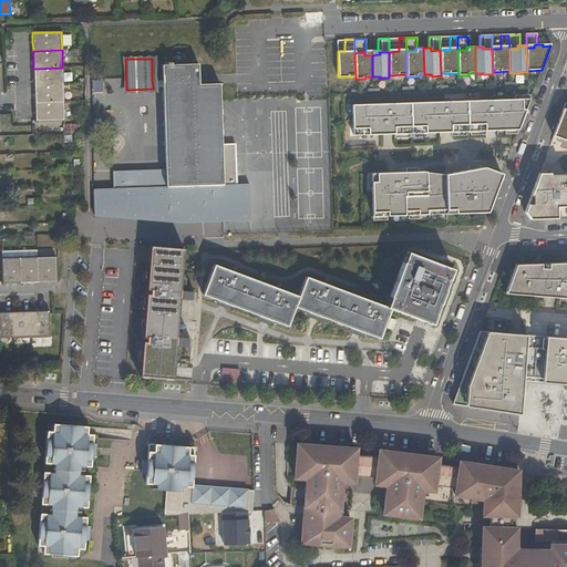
[(163,80),(163,86),(165,187),(220,186),(219,145),(218,83),(197,83),(197,64),(162,65),(163,80)]
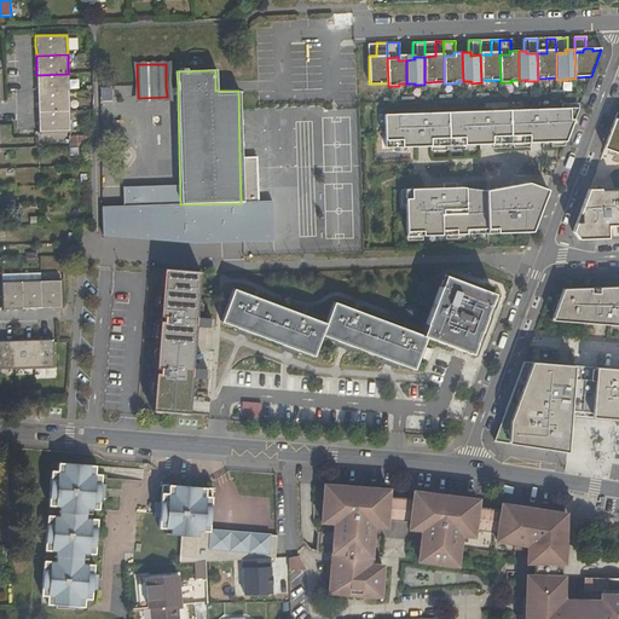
[(68,74),(36,75),(38,84),(38,94),(69,93),(68,74)]
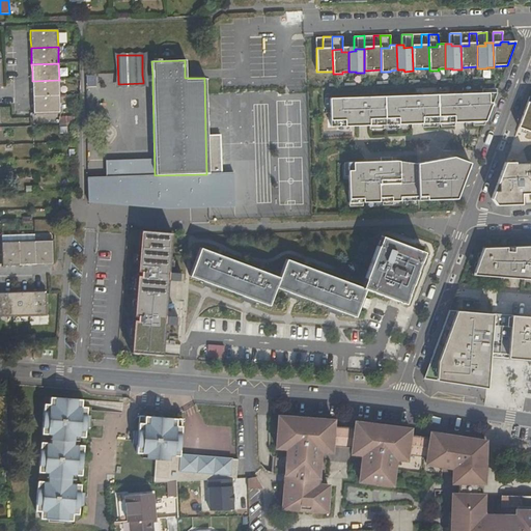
[(59,80),(32,81),(32,88),(33,96),(59,95),(59,80)]
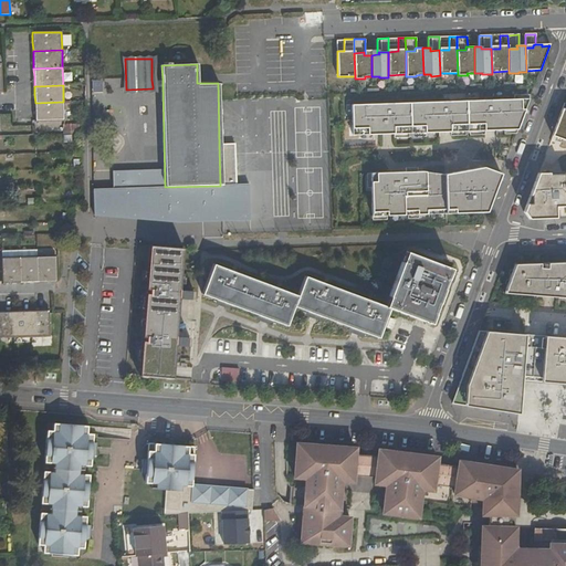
[(352,105),(353,136),(517,130),(530,100),(352,105)]
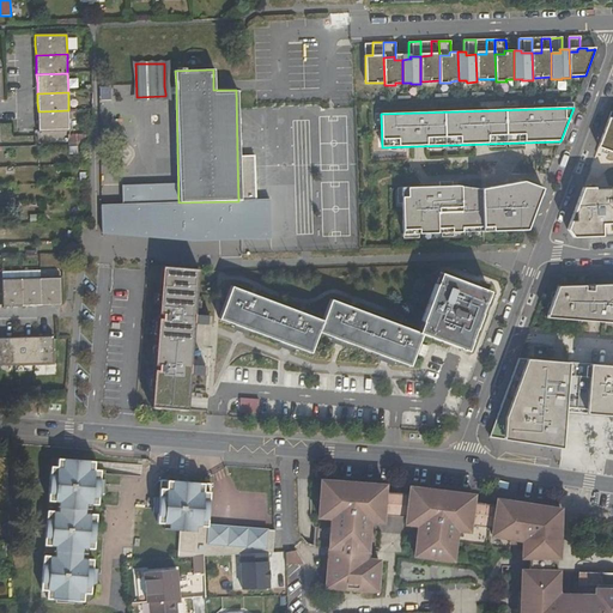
[(70,129),(68,110),(38,111),(38,121),(38,131),(70,129)]
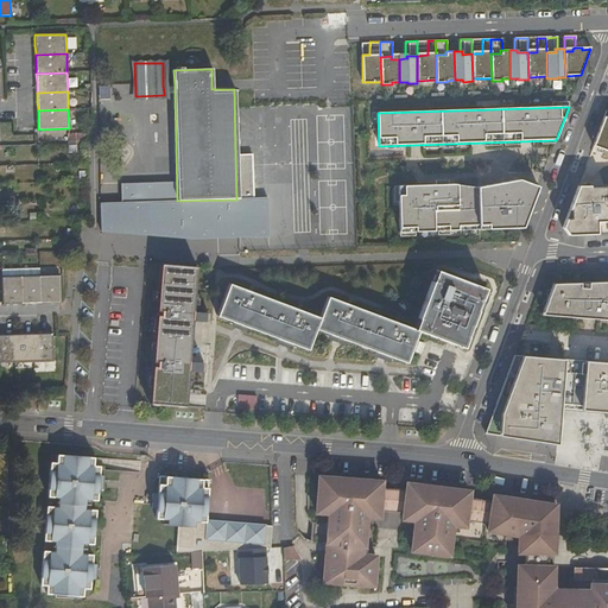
[(607,111),(606,112),(593,146),(607,151),(607,111)]
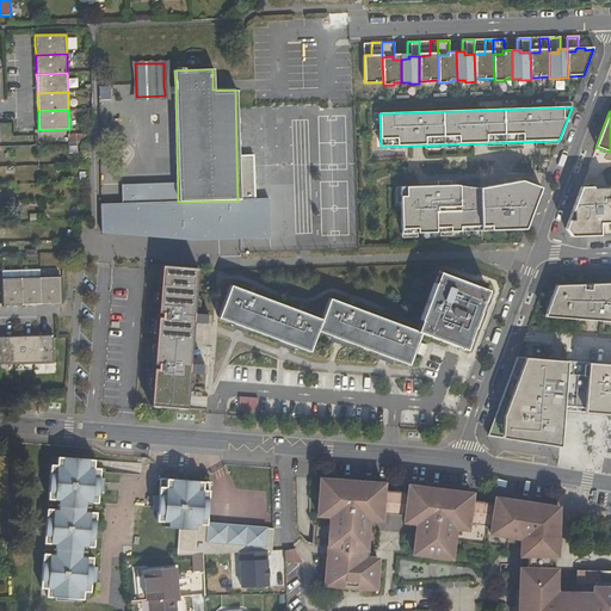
[(236,156),(238,201),(254,199),(253,155),(236,156)]
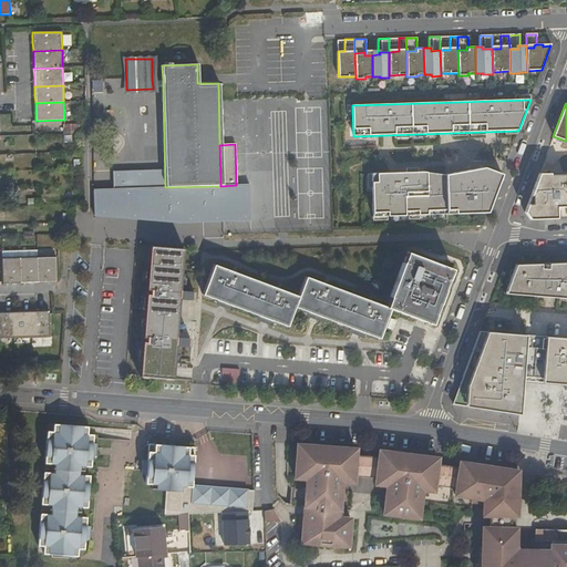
[(371,174),(372,217),(486,214),(486,203),(491,203),(502,175),(484,168),(445,176),(422,173),(371,174)]
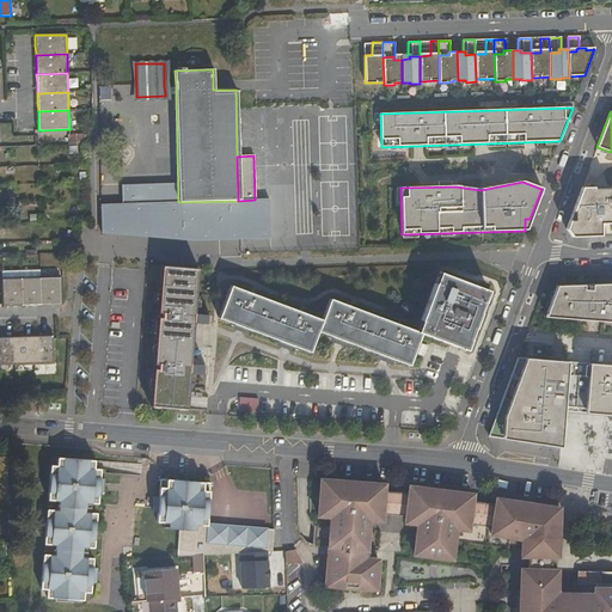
[(567,230),(573,237),(601,237),(600,224),(611,224),(611,188),(610,188),(610,187),(582,188),(567,230)]
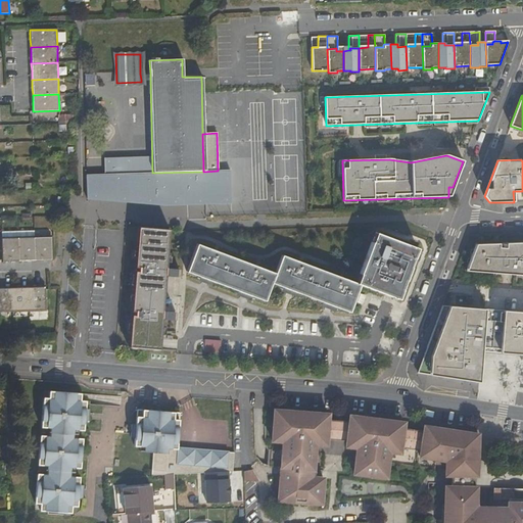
[(167,235),(136,233),(134,273),(137,273),(137,278),(133,277),(131,317),(134,317),(134,322),(130,321),(128,353),(158,355),(160,325),(172,325),(172,318),(161,317),(163,281),(175,282),(175,274),(164,274),(167,235)]
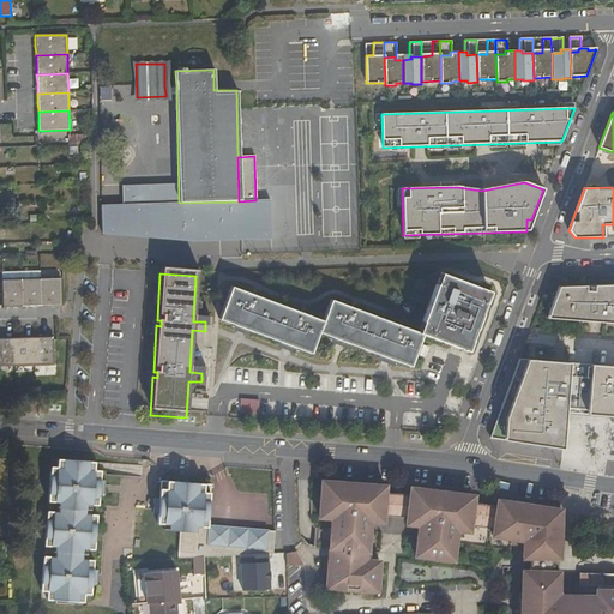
[(323,323),(233,288),(221,320),(239,327),(299,349),(312,354),(319,332),(335,338),(397,362),(410,367),(423,336),(445,344),(468,353),(491,294),(440,275),(419,333),(331,301),(323,323)]
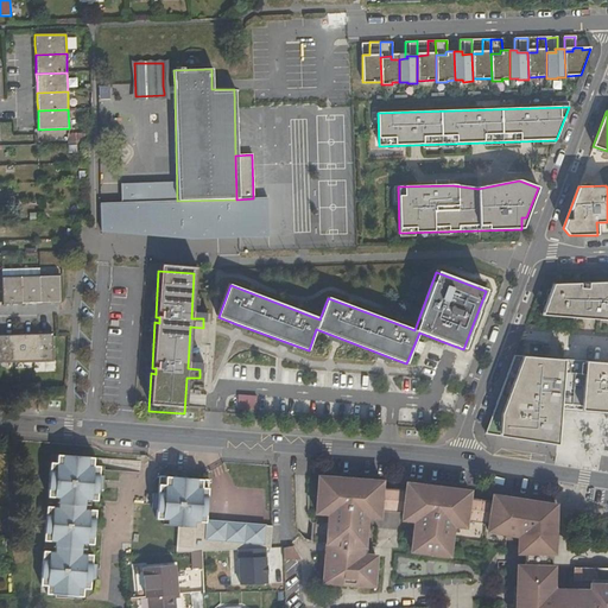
[(40,276),(23,277),(23,303),(33,303),(42,303),(40,276)]
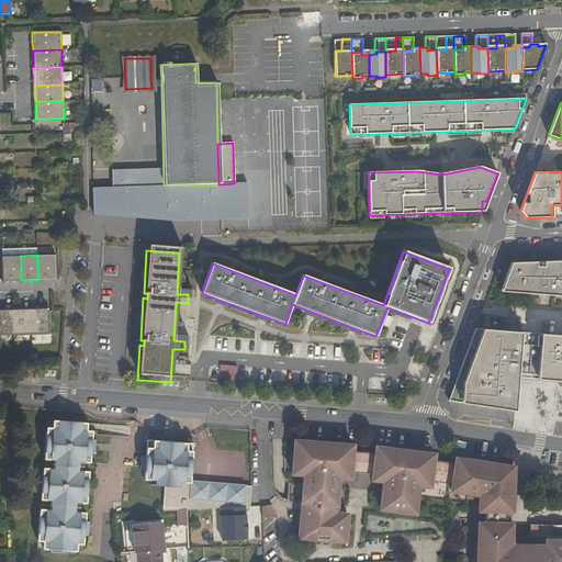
[(54,255),(37,255),(38,280),(47,280),(55,280),(54,255)]
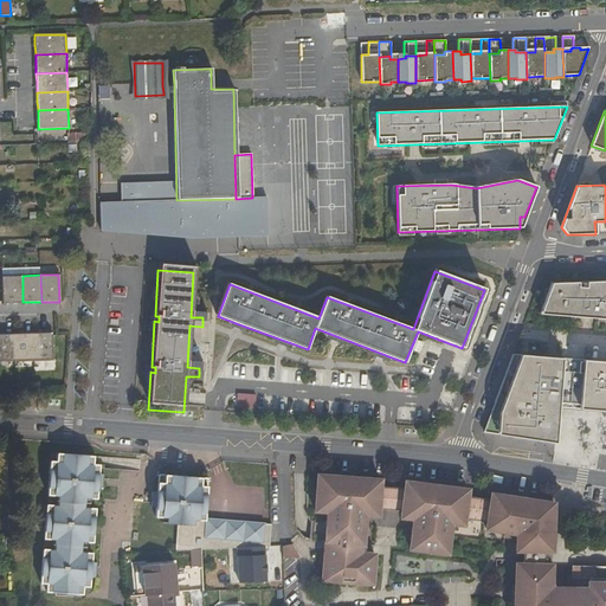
[(23,302),(23,276),(2,277),(4,303),(15,303),(23,302)]
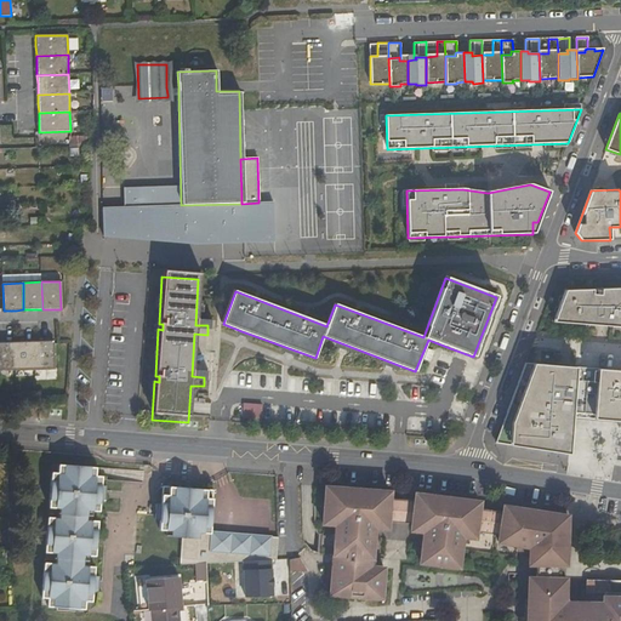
[(620,288),(565,290),(553,322),(620,326),(620,288)]
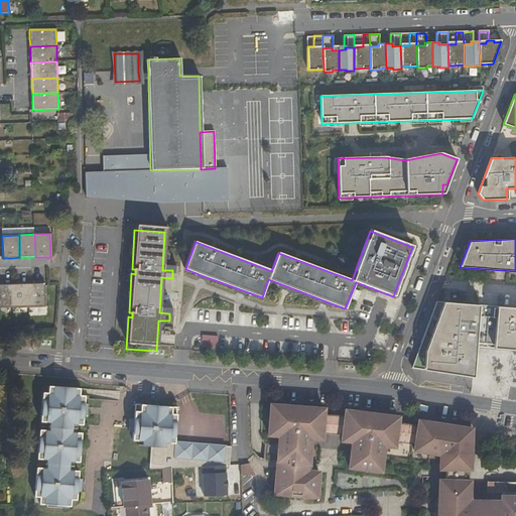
[(11,284),(12,307),(28,307),(28,283),(21,284),(11,284)]
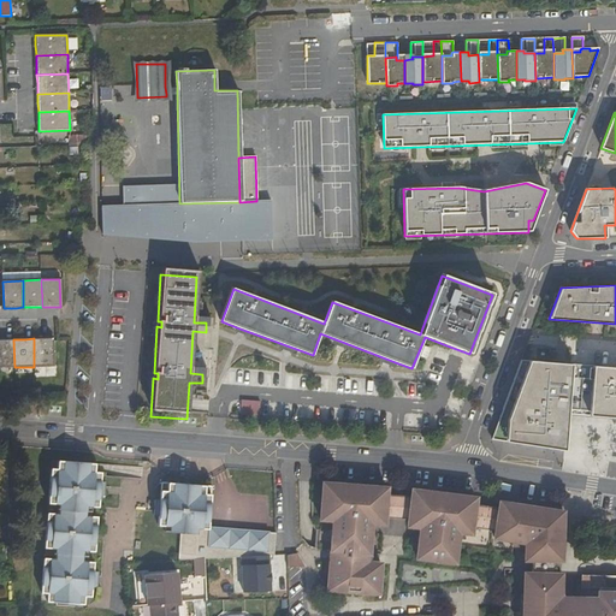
[(52,366),(52,338),(42,338),(34,338),(34,367),(52,366)]
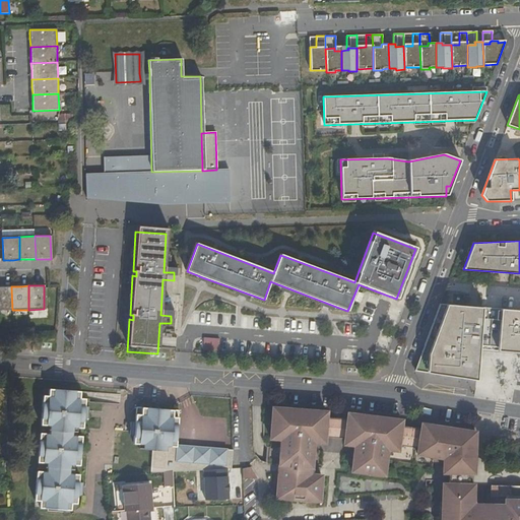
[(0,310),(12,310),(11,286),(5,286),(0,286),(0,310)]
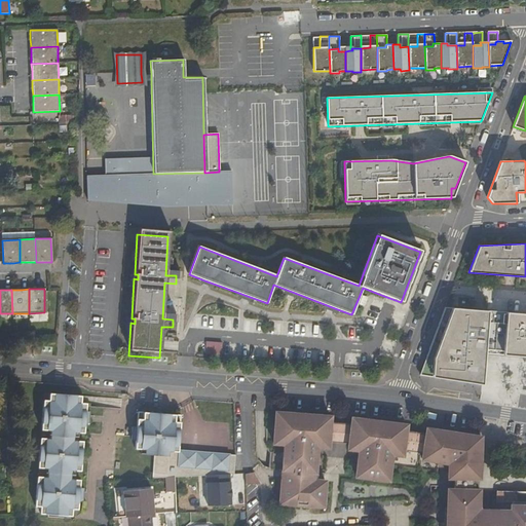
[(525,313),(445,307),(420,374),(482,383),(485,352),(525,355),(525,313)]
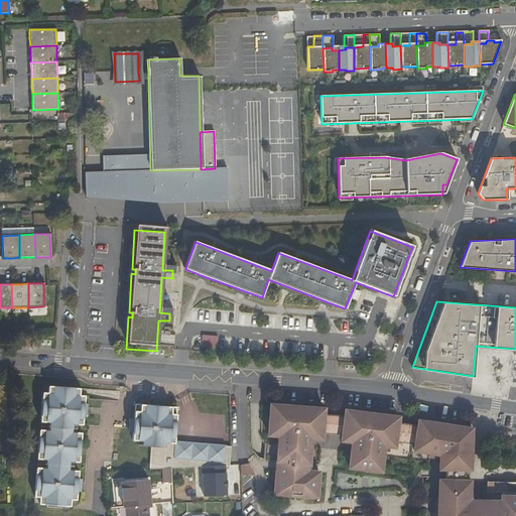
[(202,336),(201,349),(218,350),(219,337),(202,336)]
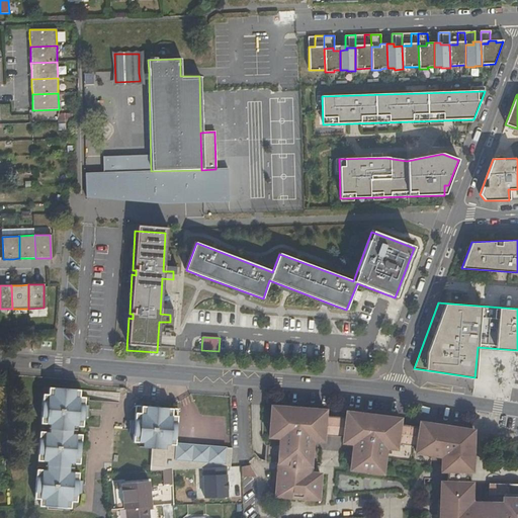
[(80,397),(81,390),(49,387),(49,394),(42,394),(40,424),(51,425),(50,432),(40,432),(37,461),(47,461),(47,470),(36,469),(34,499),(40,500),(39,506),(71,509),(71,502),(77,502),(79,473),(70,472),(71,464),(80,464),(82,435),(73,434),(74,426),(83,427),(85,398),(80,397)]
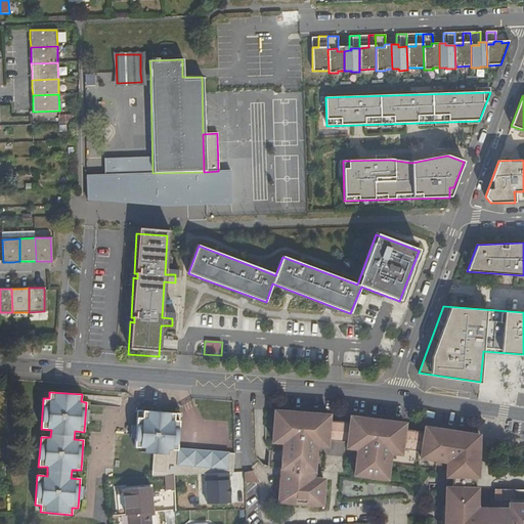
[(154,453),(151,477),(198,474),(233,472),(234,454),(177,449),(180,413),(136,409),(134,447),(143,448),(143,453),(154,453)]
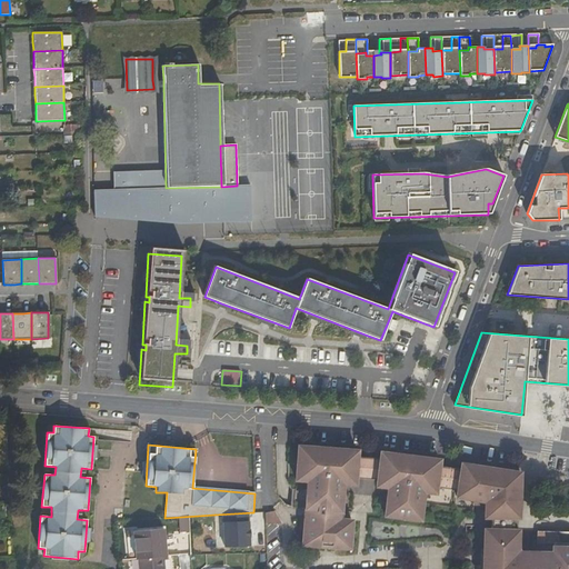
[(363,471),(365,458),(357,457),(357,450),(336,449),(336,455),(319,453),(319,448),(298,447),(296,479),(308,480),(312,480),(311,489),(307,488),(303,538),(309,539),(308,545),(318,546),(319,543),(333,545),(332,547),(343,548),(343,541),(350,542),(352,519),(340,518),(337,518),(338,510),(340,510),(341,508),(338,508),(338,500),(341,500),(342,491),(337,490),(338,482),(342,482),(355,483),(356,470),(363,471)]
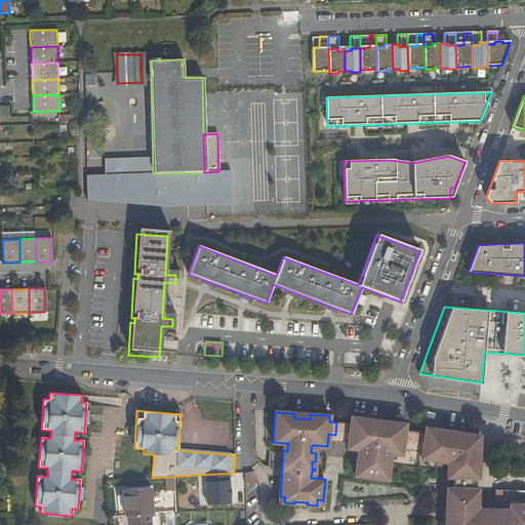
[(358,476),(374,478),(376,423),(373,423),(373,420),(351,417),(351,425),(344,423),(341,436),(349,437),(347,448),(358,449),(363,450),(362,458),(357,457),(356,466),(359,467),(358,476)]
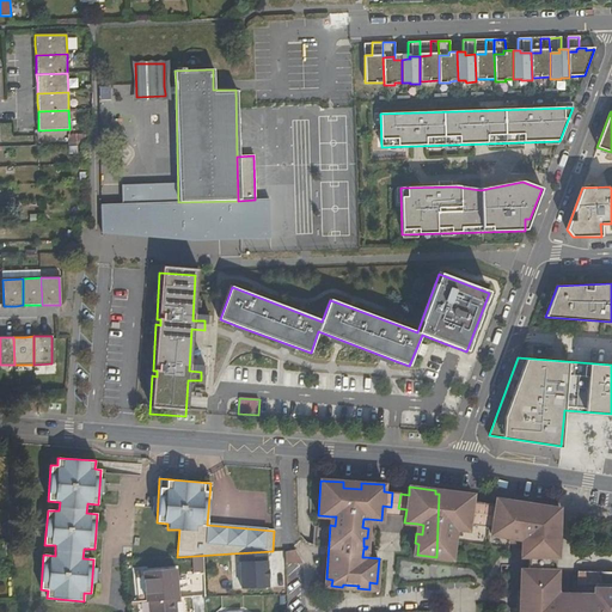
[(439,494),(436,557),(447,558),(450,549),(452,549),(454,539),(450,538),(451,528),(456,530),(467,531),(470,516),(494,519),(491,534),(522,538),(522,556),(531,557),(550,557),(557,557),(558,508),(496,499),(495,505),(472,502),(472,496),(451,493),(451,496),(439,494)]
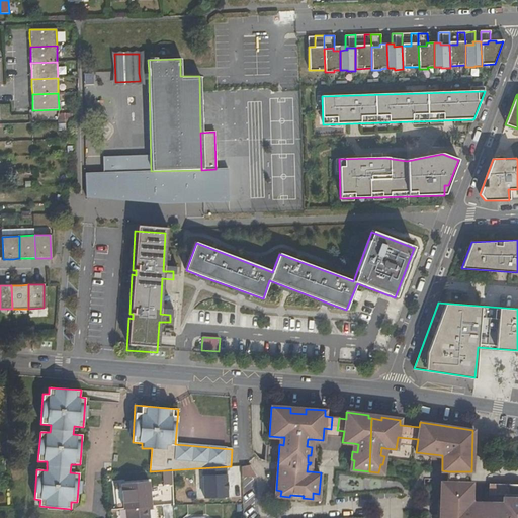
[(252,463),(242,464),(242,475),(252,475),(252,463)]
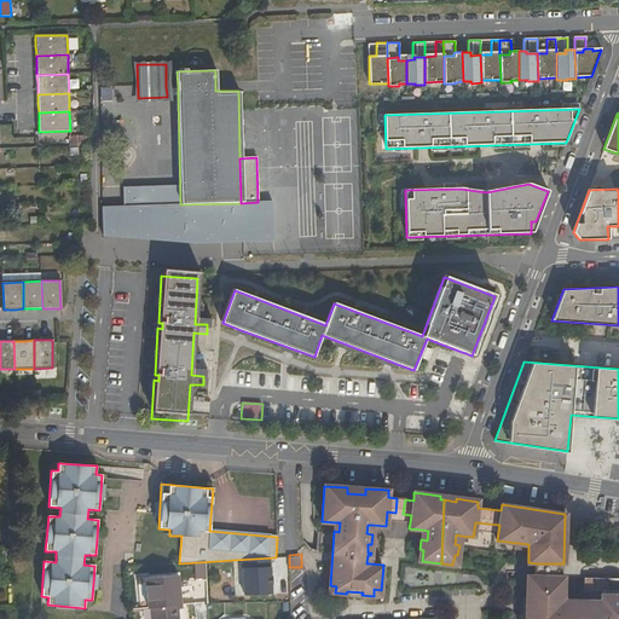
[(537,563),(537,577),(555,578),(556,563),(537,563)]
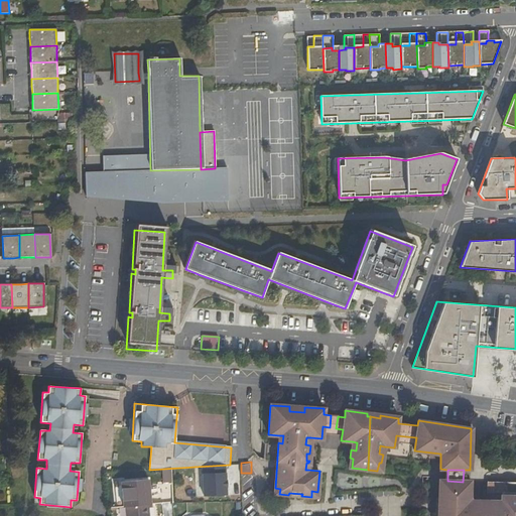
[(469,515),(469,508),(466,508),(466,494),(470,494),(470,482),(463,482),(447,481),(440,481),(438,515),(469,515)]
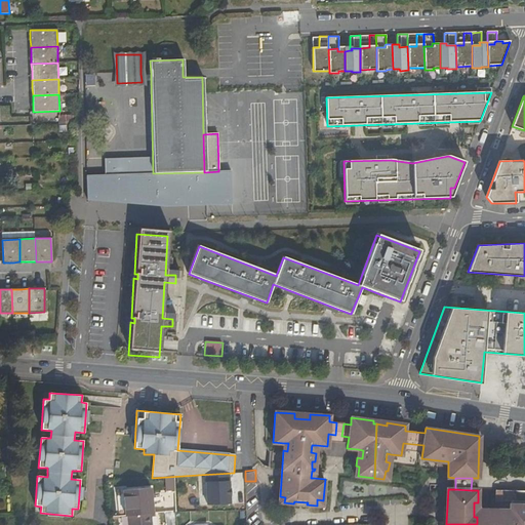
[(524,524),(524,491),(494,490),(494,511),(494,520),(498,520),(497,524),(524,524)]
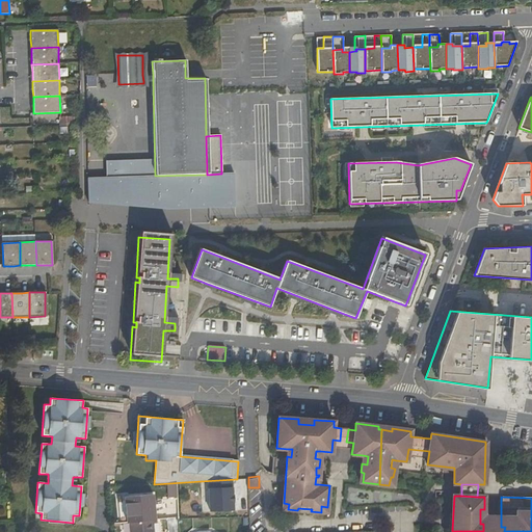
[(483,524),(483,531),(500,531),(501,527),(501,517),(484,516),(483,524)]
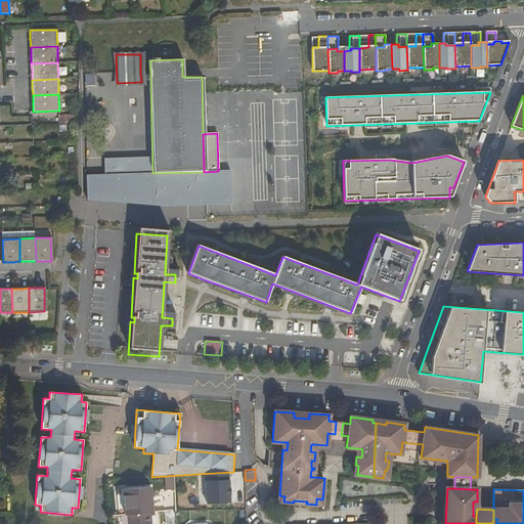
[(150,523),(150,513),(128,515),(129,523),(150,523)]
